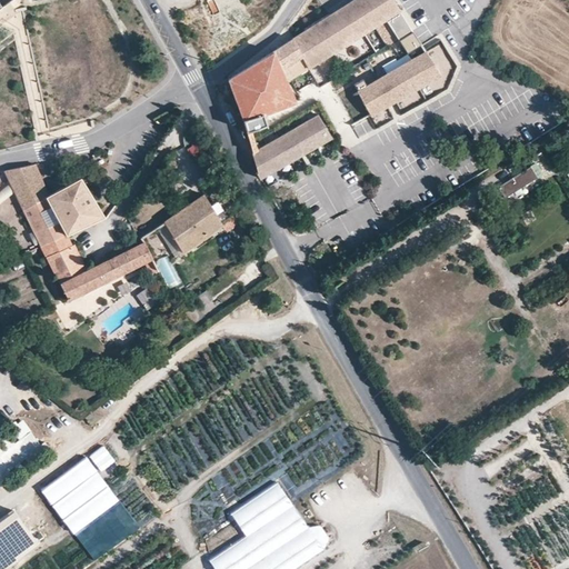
[(326,58),(389,21),(401,15),(392,0),(352,0),(292,39),(303,57),(302,58),(308,69),(326,58)]
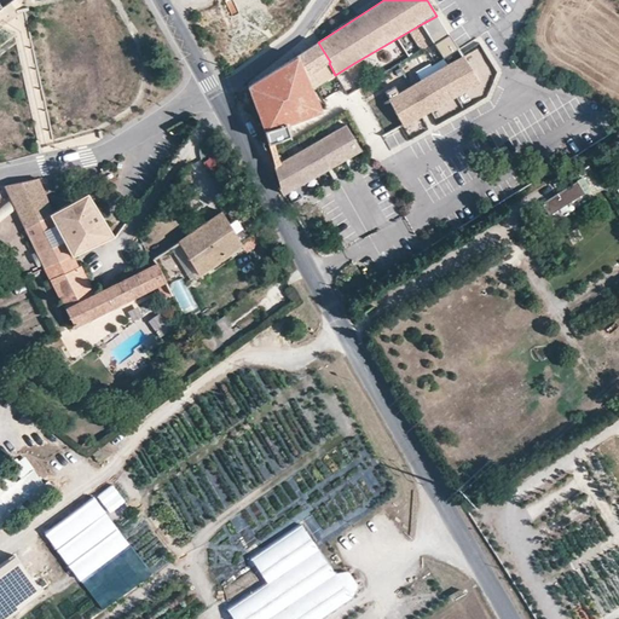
[(437,16),(423,23),(435,46),(450,38),(437,16)]
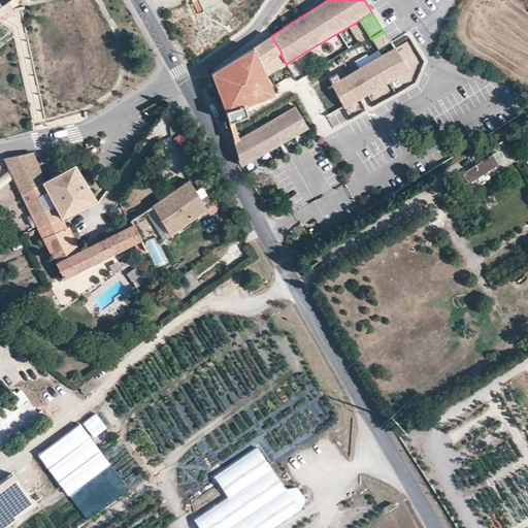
[(392,43),(384,32),(371,39),(380,52),(392,43)]
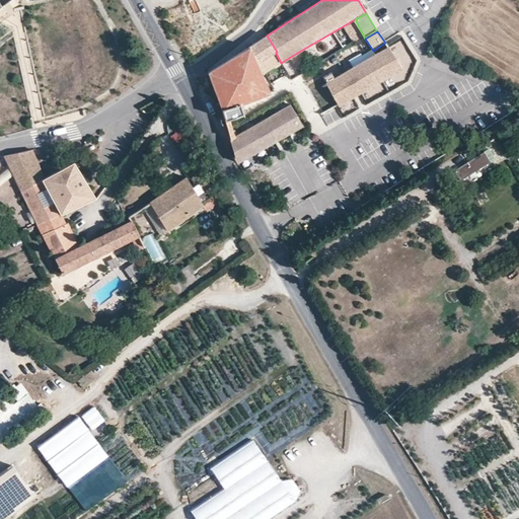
[(267,35),(248,47),(256,64),(262,62),(276,53),(277,52),(267,35)]
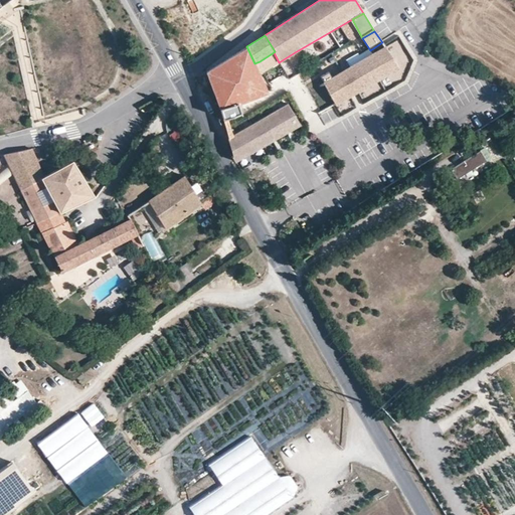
[(254,63),(246,46),(206,71),(218,108),(219,108),(237,102),(238,104),(267,93),(263,83),(256,69),(254,63)]
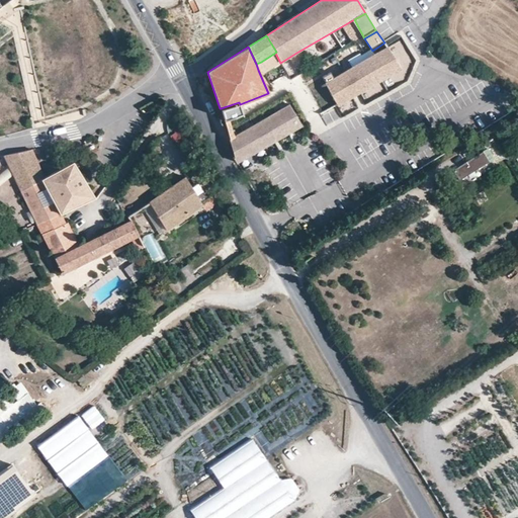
[(387,47),(356,65),(345,71),(334,78),(326,83),(325,83),(337,105),(356,94),(401,69),(387,47)]
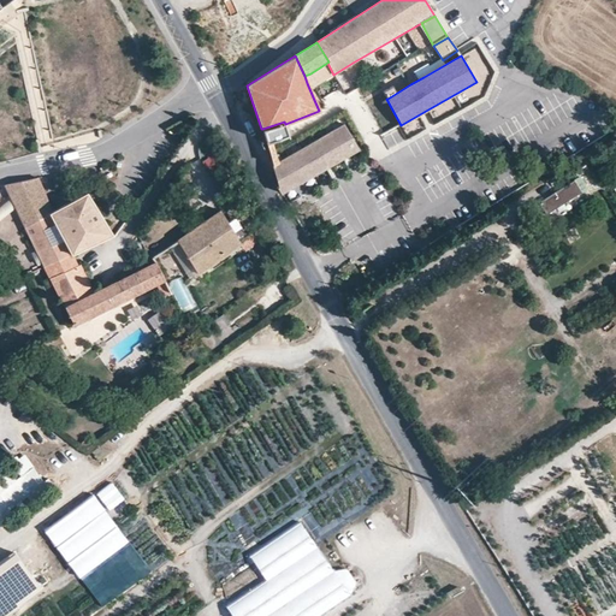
[(353,63),(333,75),(332,76),(343,95),(365,83),(353,63)]
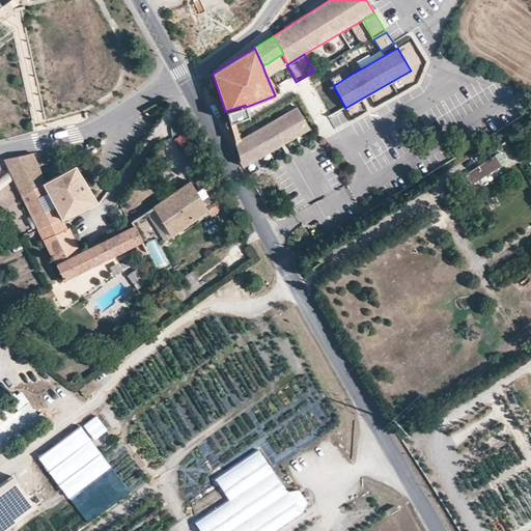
[(351,66),(354,73),(365,66),(361,59),(351,66)]
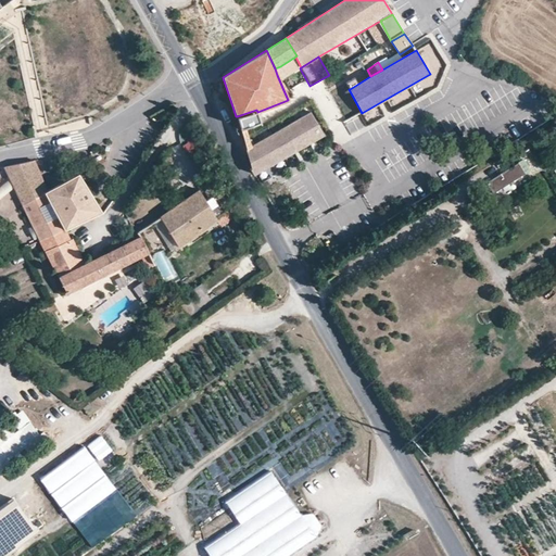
[(223,77),(219,78),(213,84),(226,123),(237,119),(236,116),(223,77)]
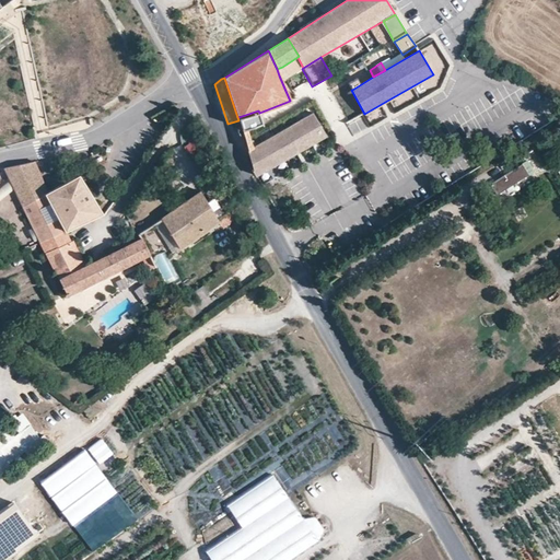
[(349,82),(352,90),(361,84),(357,78),(349,82)]
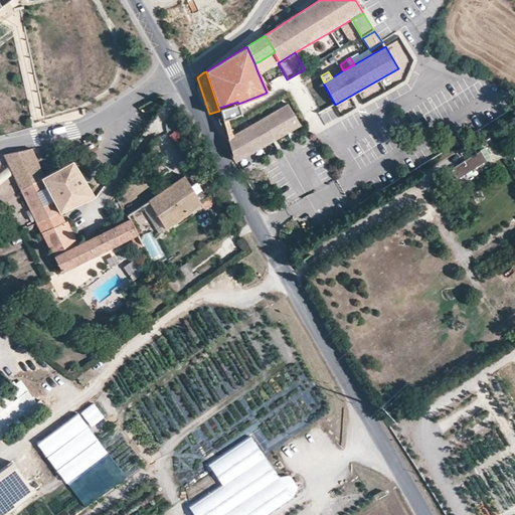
[(340,113),(353,107),(350,101),(337,107),(340,113)]
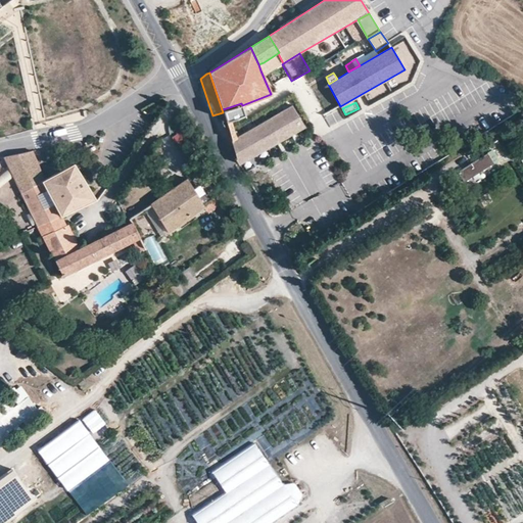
[(244,114),(242,105),(241,103),(223,109),(227,122),(231,120),(244,114)]
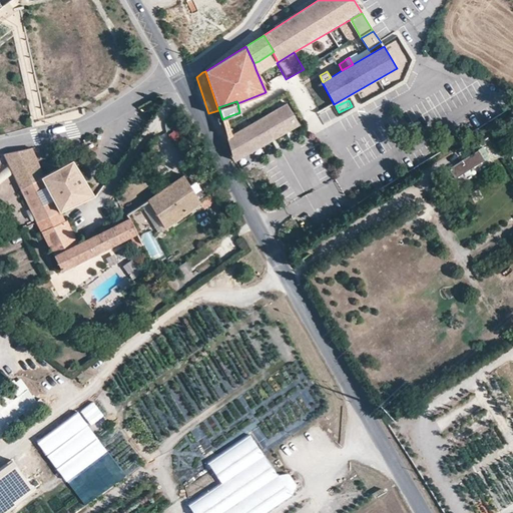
[(286,103),(232,134),(227,137),(232,159),(233,161),(288,131),(299,124),(286,103)]
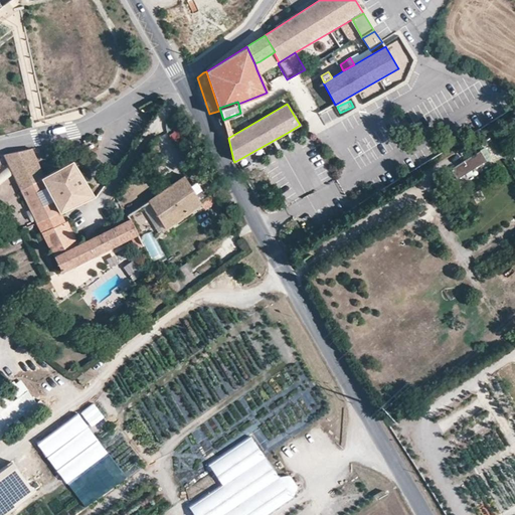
[(332,107),(319,113),(324,124),(337,118),(332,107)]
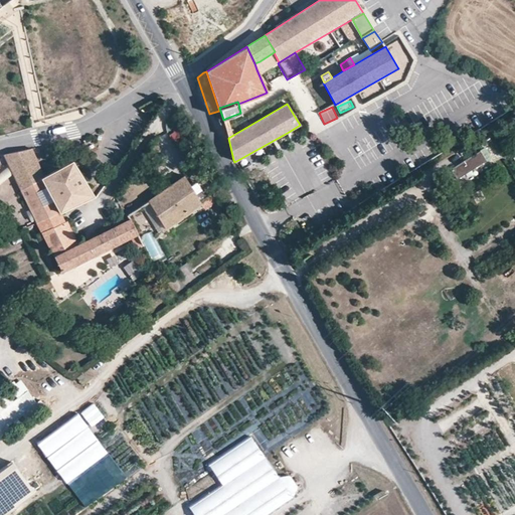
[(233,135),(227,118),(223,120),(228,138),(233,135)]
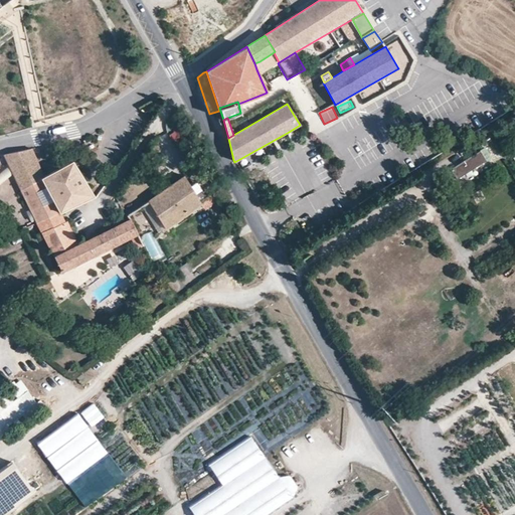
[(489,148),(451,166),(458,181),(496,163),(489,148)]
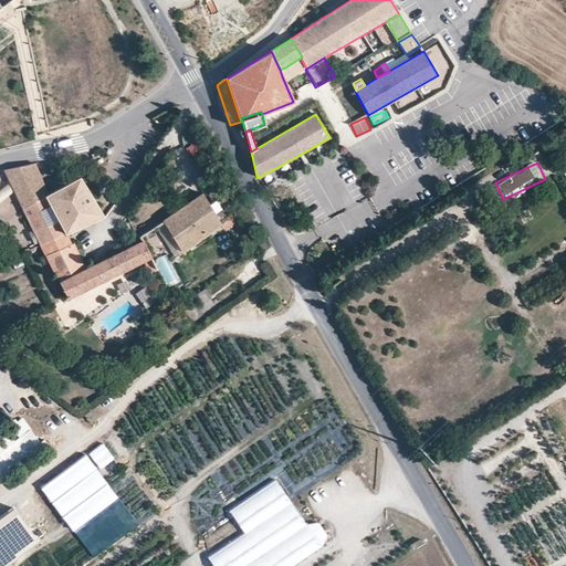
[(35,164),(4,170),(23,210),(24,209),(46,197),(45,195),(35,164)]
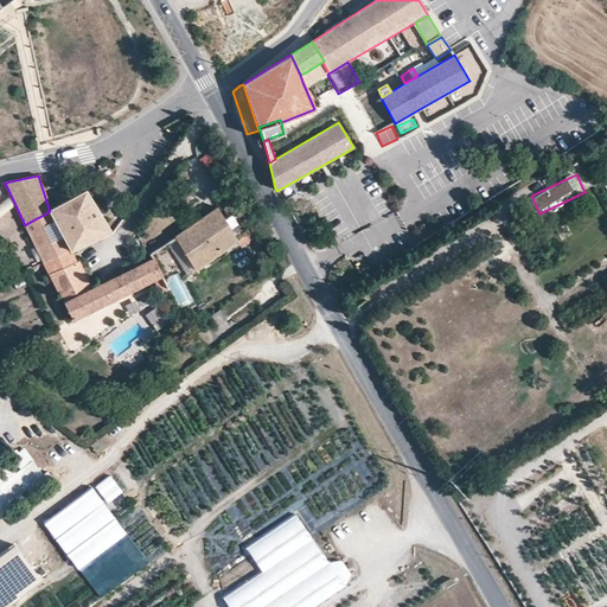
[(49,209),(50,211),(70,250),(110,231),(85,190),(49,209)]
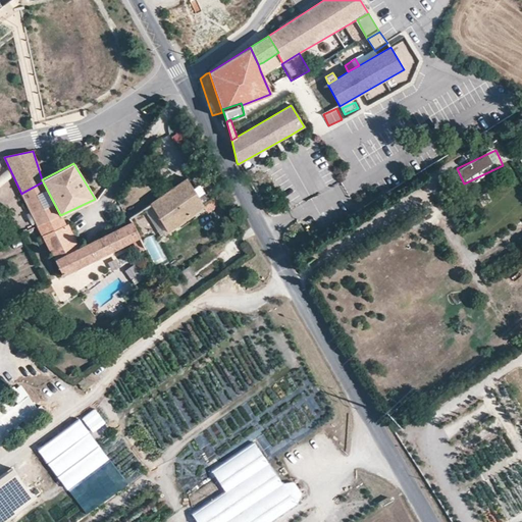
[(0,187),(12,176),(7,170),(0,175),(0,187)]
